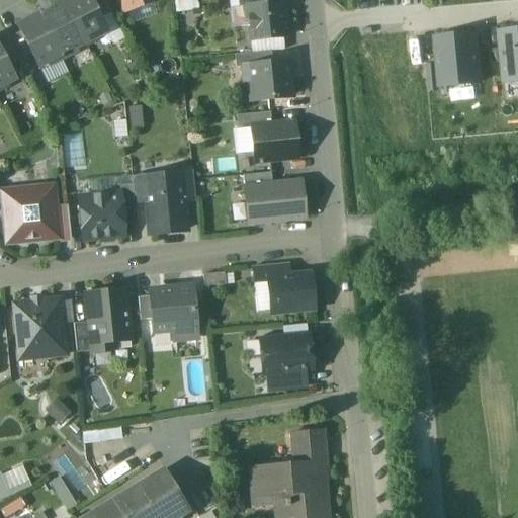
[(64,2),(62,0),(55,0),(50,3),(52,8),(38,15),(62,60),(78,52),(76,49),(84,44),(86,48),(86,47),(64,2)]
